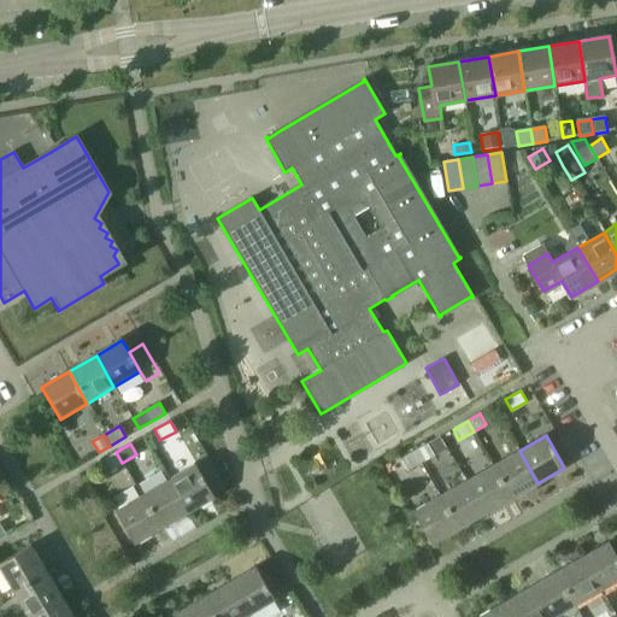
[(427,445),(415,452),(421,462),(434,454),(427,445)]
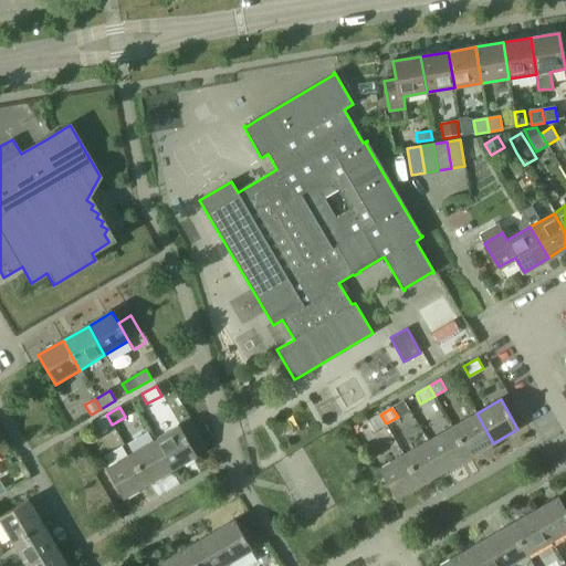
[(477,413),(452,427),(469,457),(493,443),(477,413)]
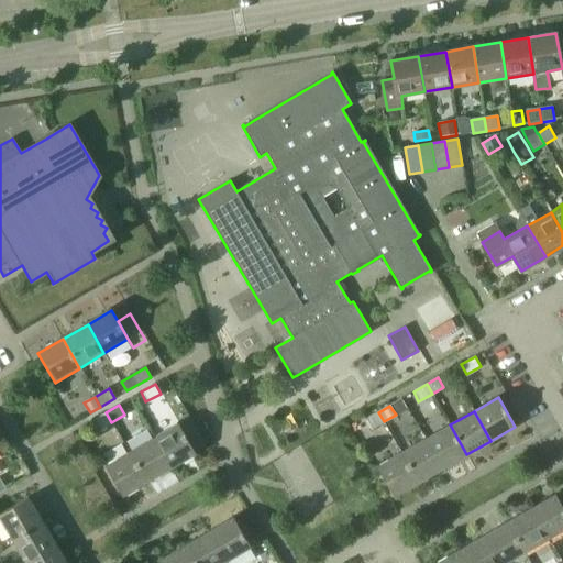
[(111,422),(106,412),(94,419),(99,429),(111,422)]
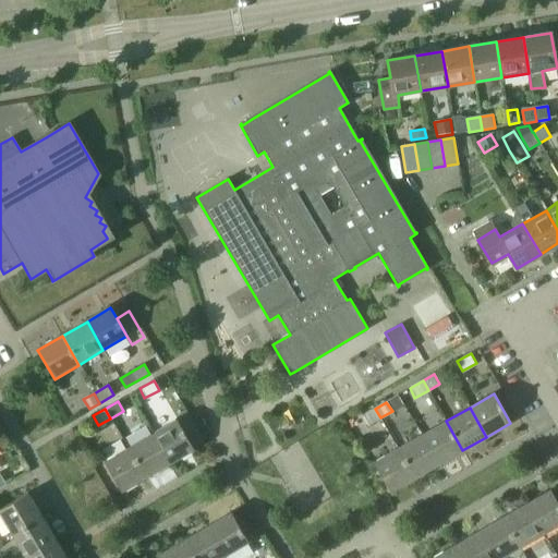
[(380,417),(375,409),(363,415),(368,425),(380,417)]
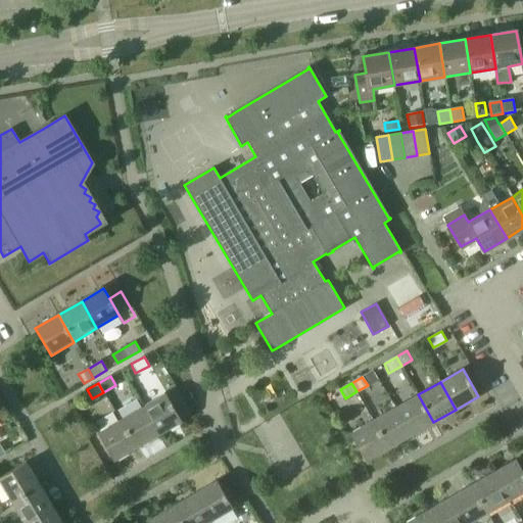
[(165,394),(143,408),(159,435),(182,422),(165,394)]
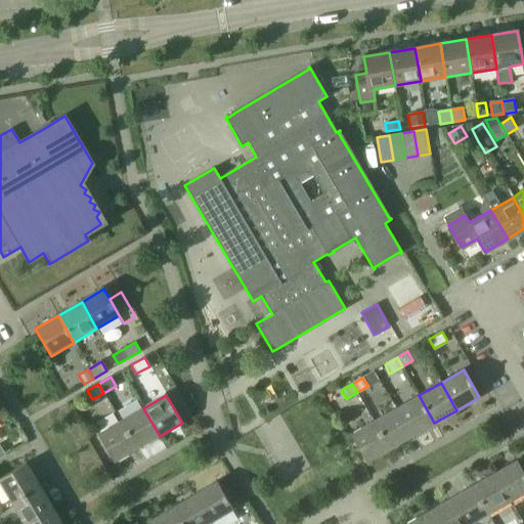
[(419,395),(396,408),(411,436),(434,423),(419,395)]
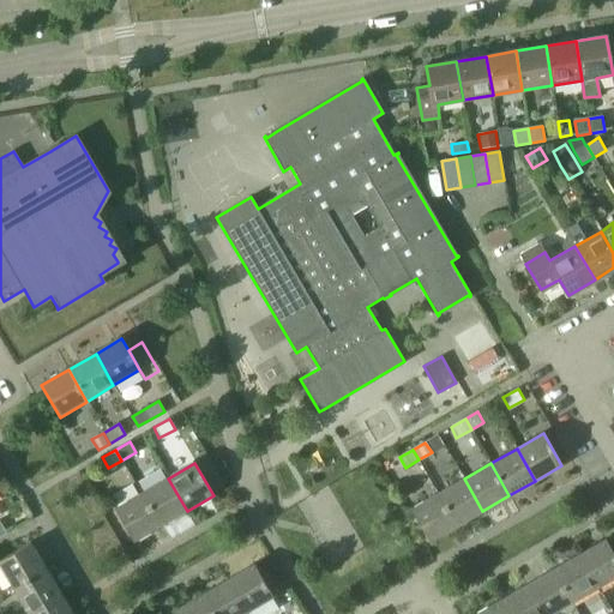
[(168,479),(140,494),(161,527),(187,511),(168,479)]
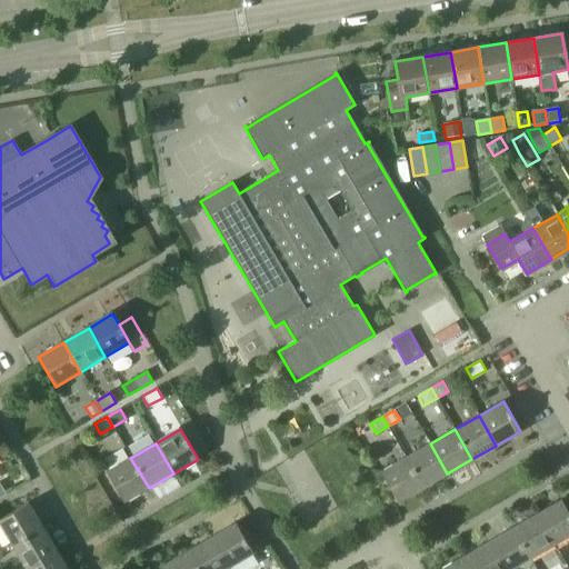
[(430,443),(406,457),(422,488),(447,473),(430,443)]
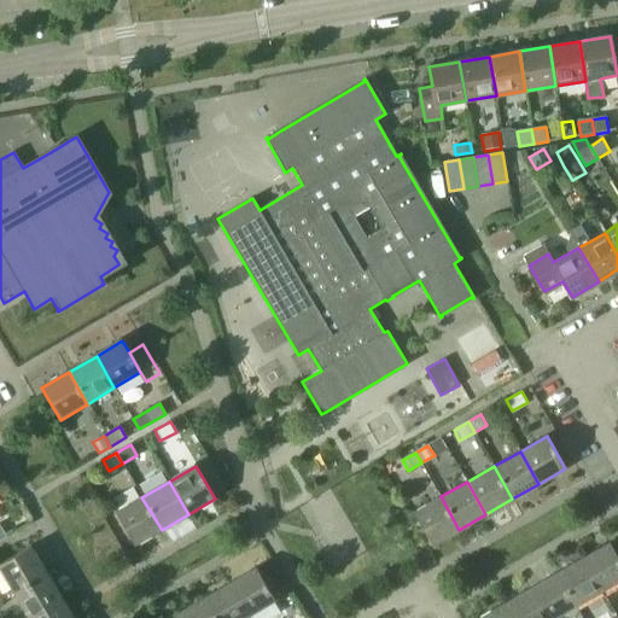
[(459,530),(441,496),(413,512),(432,544),(459,530)]
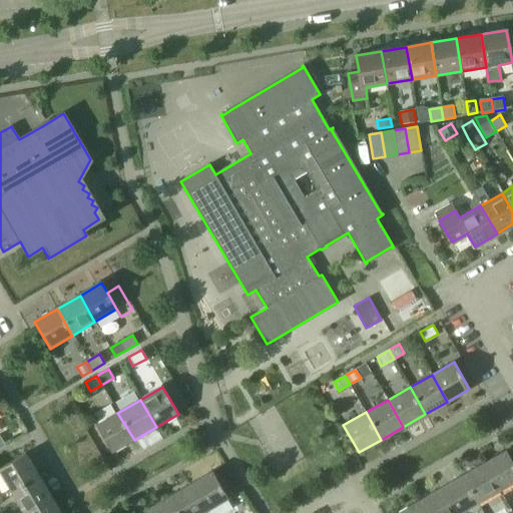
[(134,440),(117,413),(95,426),(111,453),(134,440)]
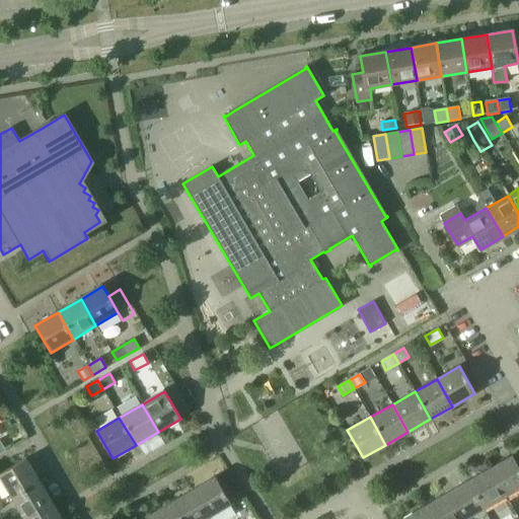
[(518,467),(512,455),(490,468),(505,496),(518,487),(518,467)]
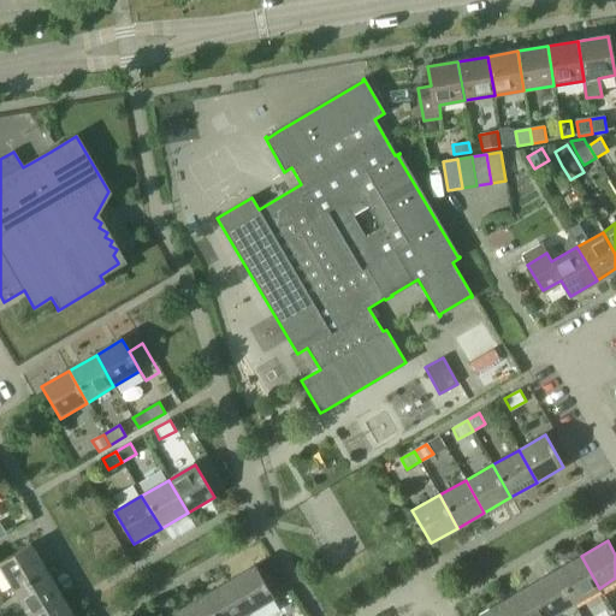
[(0,561),(0,569),(12,591),(45,572),(29,545),(0,561)]
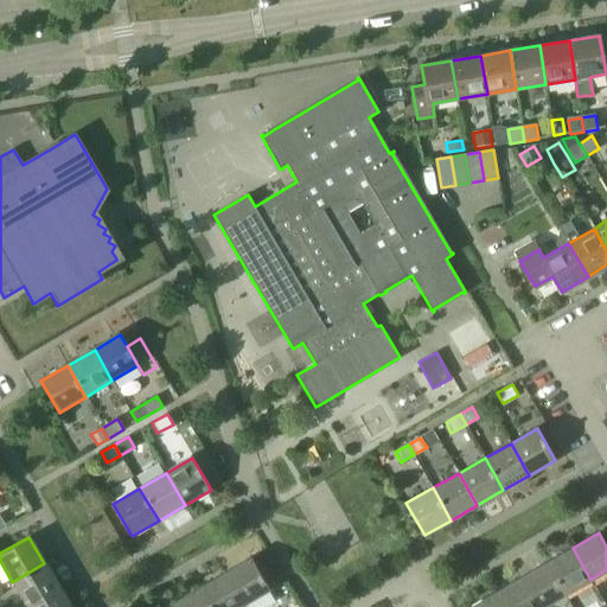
[(573,548),(547,563),(564,594),(590,580),(573,548)]
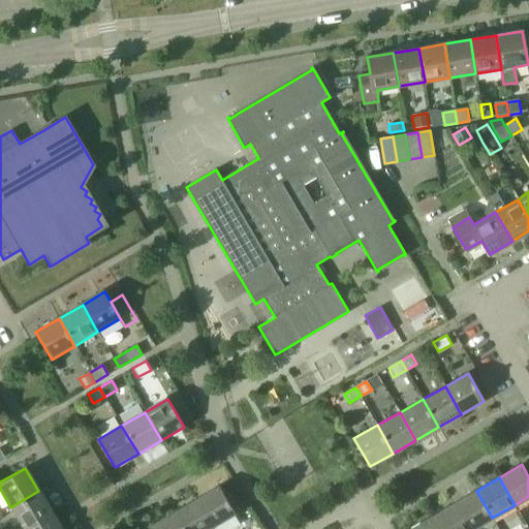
[(218,488),(195,501),(212,528),(235,515),(218,488)]
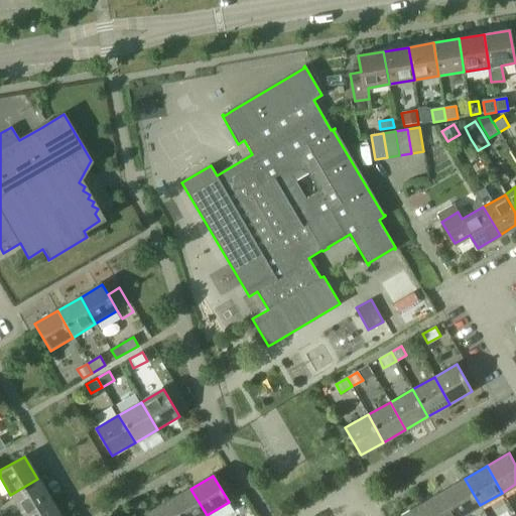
[(10,495),(22,515),(23,515),(50,500),(37,479),(10,495)]
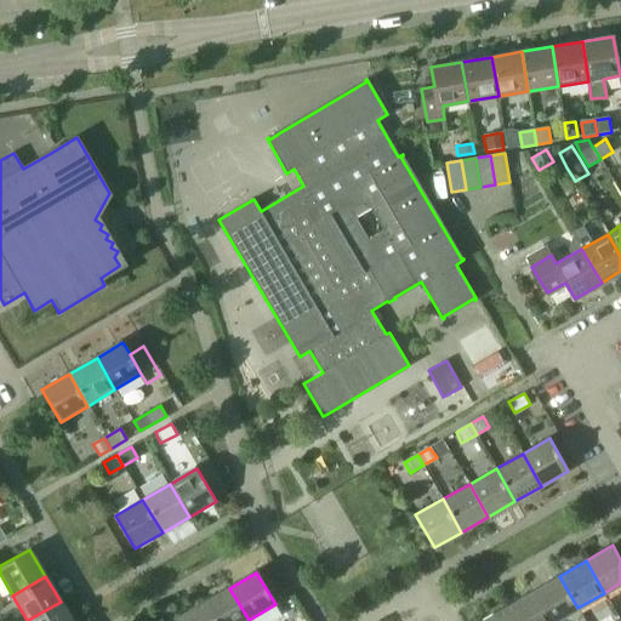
[(559,576),(533,591),(548,620),(554,620),(577,608),(559,576)]
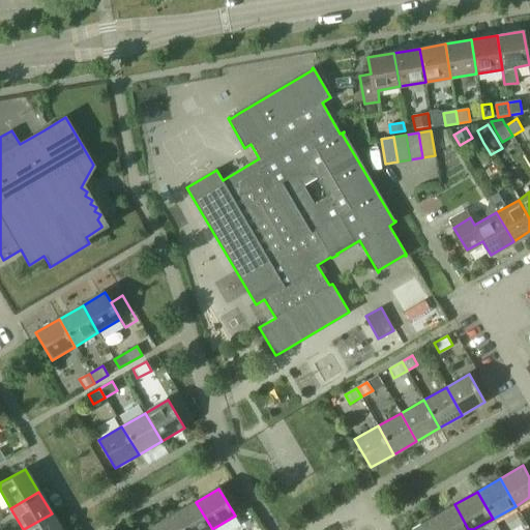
[(196,502),(173,516),(181,529),(210,529),(212,529),(196,502)]
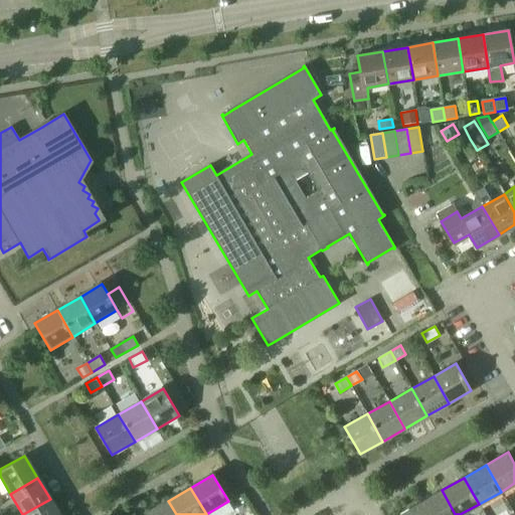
[(455,514),(442,490),(419,503),(425,514),(455,514)]
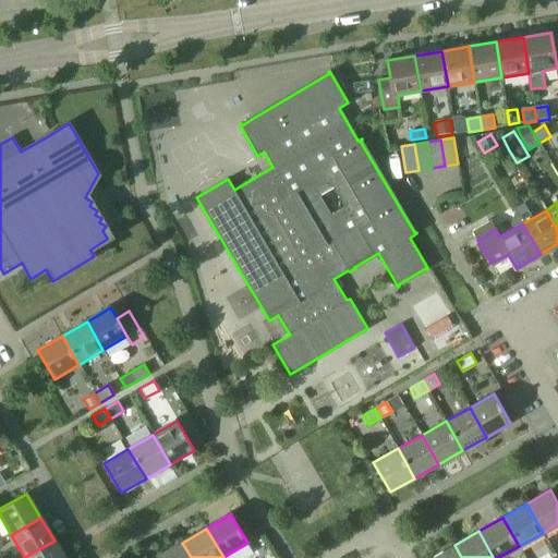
[(25,557),(64,557),(55,541),(25,557)]
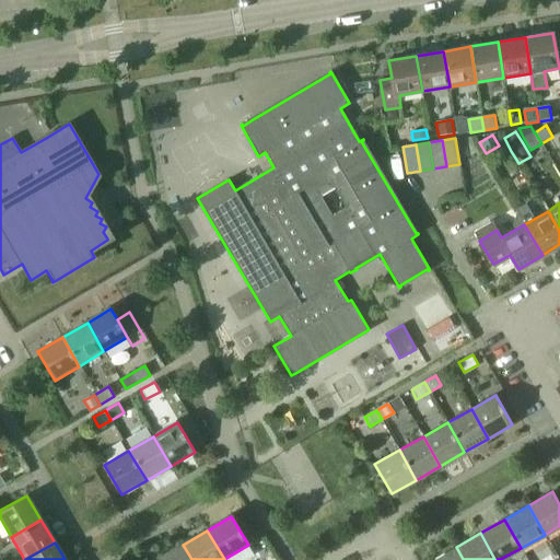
[(191,559),(183,545),(159,559),(191,559)]
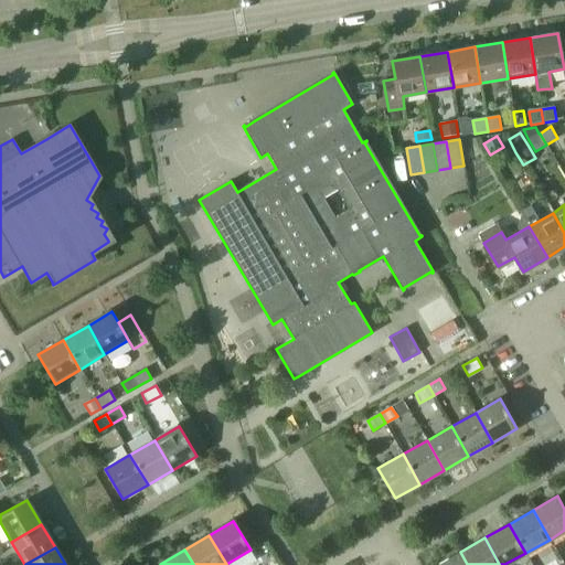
[(467,564),(460,552),(437,564),(467,564)]
